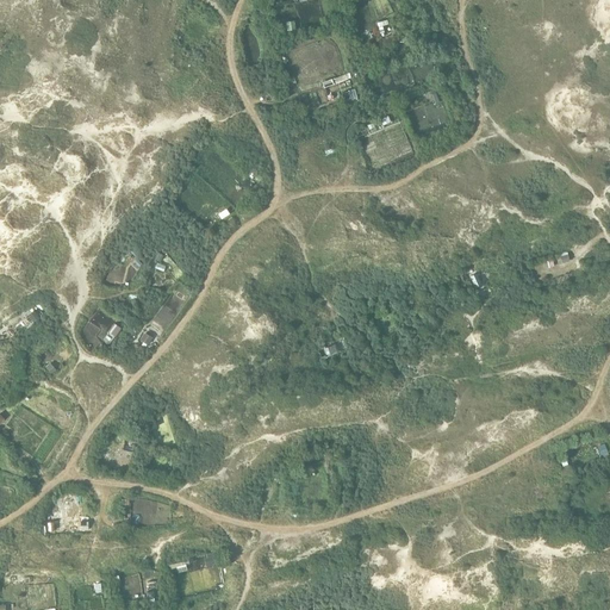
[(354,89),(340,94),(343,104),(356,99),(354,89)]
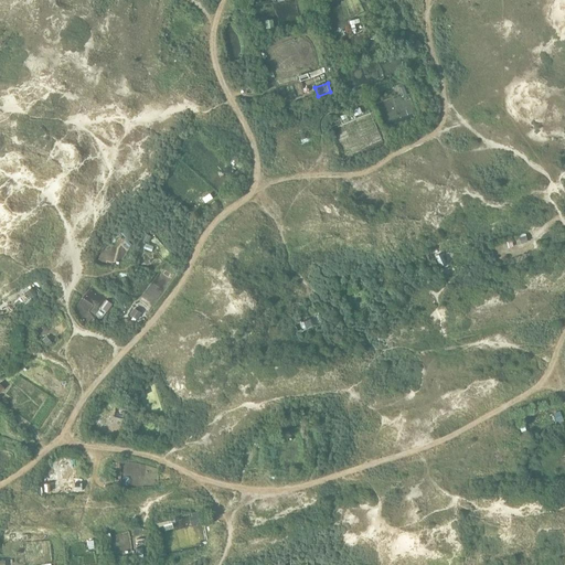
[(126,241),(121,245),(126,249),(130,245),(126,241)]
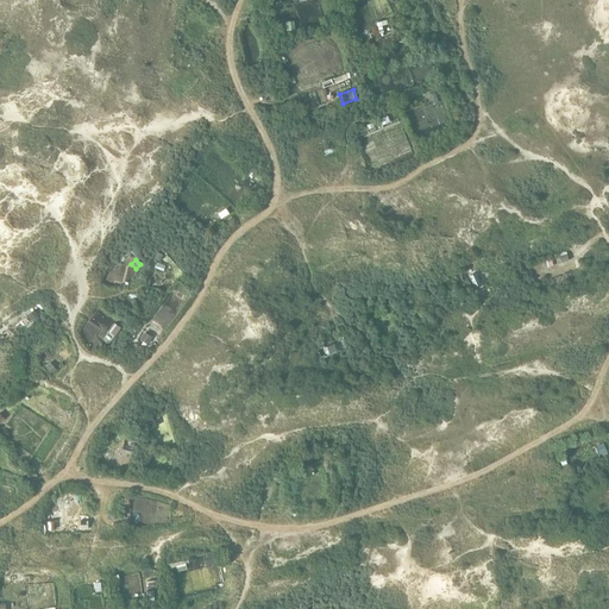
[(475,274),(469,276),(473,287),(479,284),(475,274)]
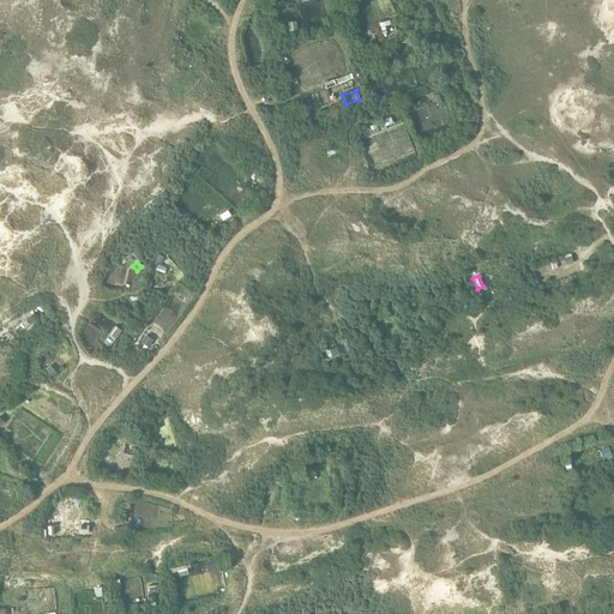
[(34,314),(28,318),(32,325),(38,320),(34,314)]
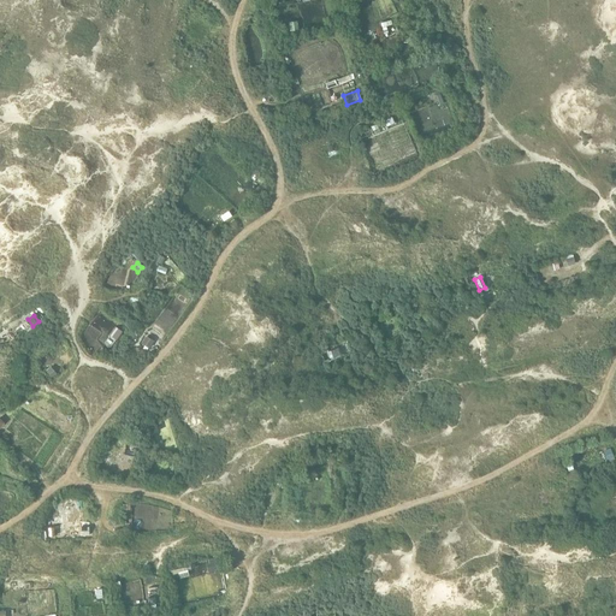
[(146,337),(142,344),(149,349),(154,343),(146,337)]
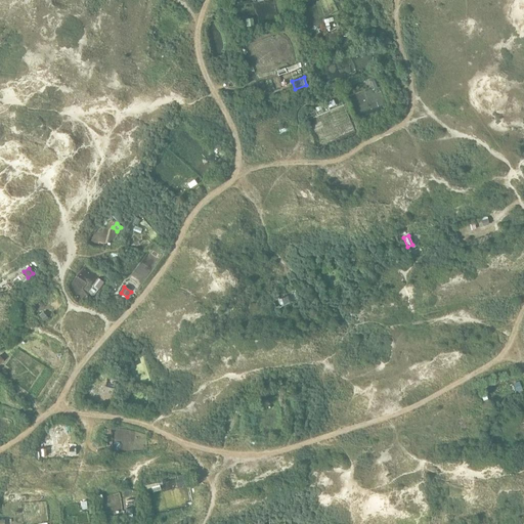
[(287,296),(277,300),(279,306),(289,302),(287,296)]
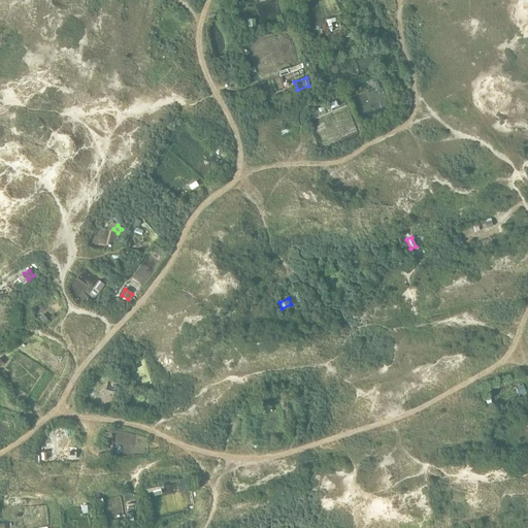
[(42,315),(39,318),(43,324),(47,321),(42,315)]
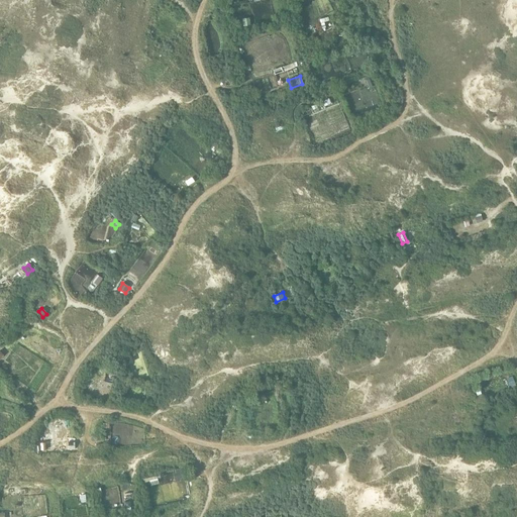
[(505,378),(508,385),(515,383),(512,376),(509,377),(505,378)]
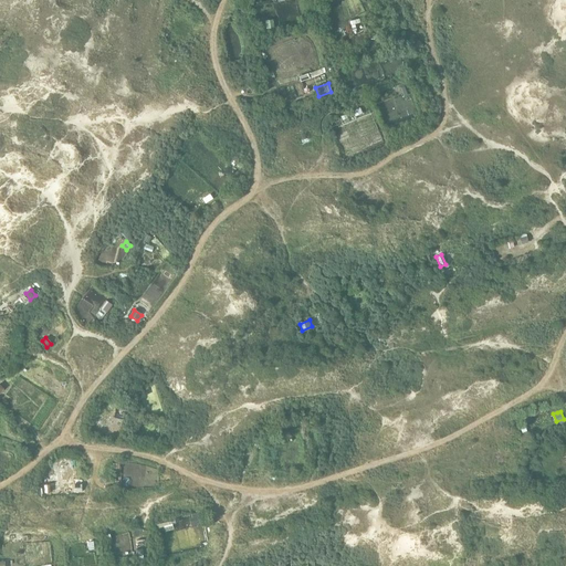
[(282,422),(284,429),(301,423),(297,417),(282,422)]
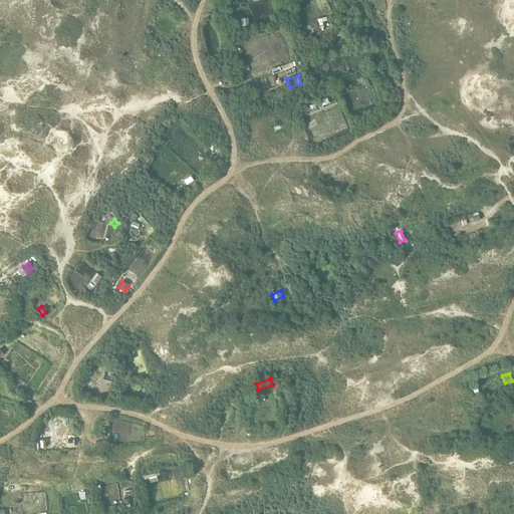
[(244,384),(248,396),(256,394),(252,382),(244,384)]
